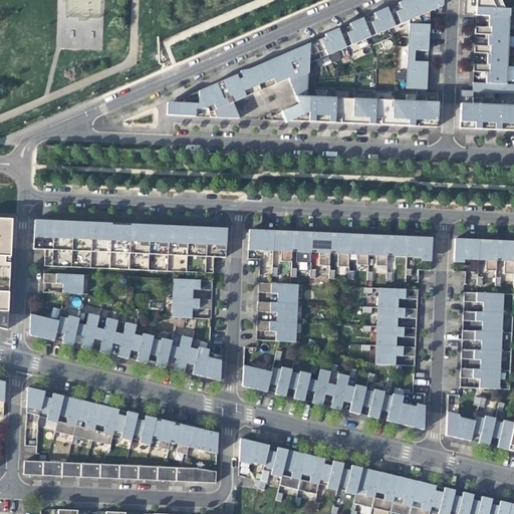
[(102,49),(102,0),(65,0),(66,18),(76,18),(76,38),(94,38),(94,44),(73,44),(73,49),(102,49)]
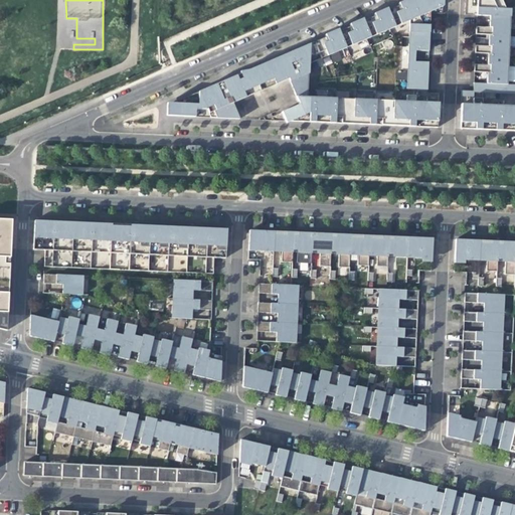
[(350,27),(338,32),(337,30),(334,31),(329,33),(325,35),(325,37),(321,39),(309,44),(309,64),(323,58),(348,47),(368,39),(390,29),(409,21),(431,12),(443,7),(442,0),(411,0),(406,0),(401,2),(397,4),(399,6),(387,11),(386,9),(382,10),(377,13),(373,14),(374,16),(362,21),(362,19),(358,21),(353,23),(349,25),(350,27)]
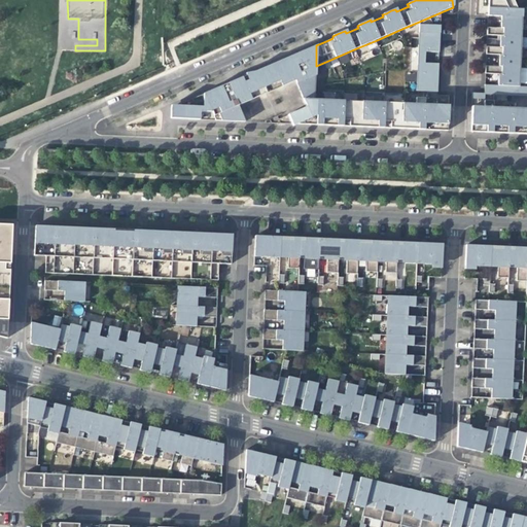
[(488,0),(488,8),(518,9),(513,0),(488,0)]
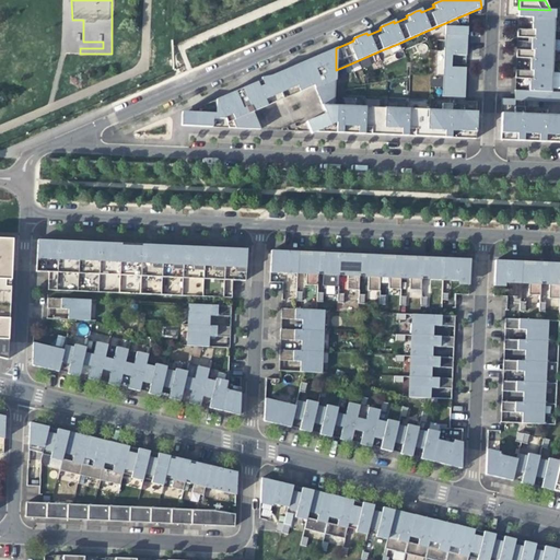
[(466,56),(468,14),(480,15),(481,8),(468,13),(445,23),(445,33),(444,39),(443,78),(442,97),(464,97),(466,68),(451,68),(452,56),(466,56)]
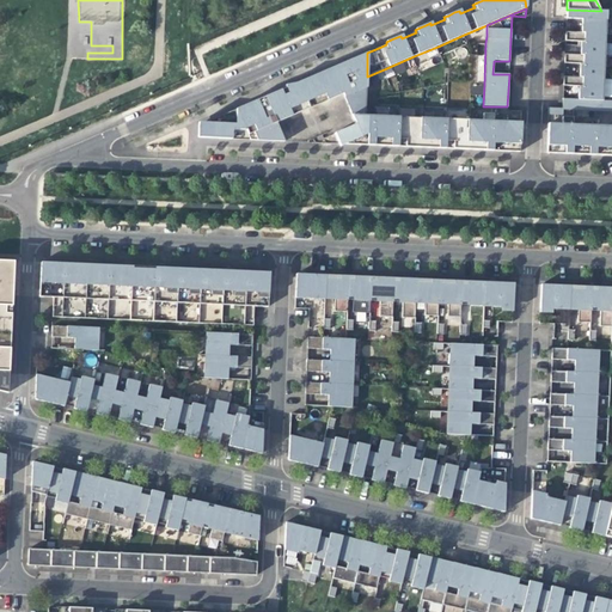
[(605,34),(606,11),(601,11),(567,10),(565,18),(581,19),(581,25),(581,32),(605,34)]
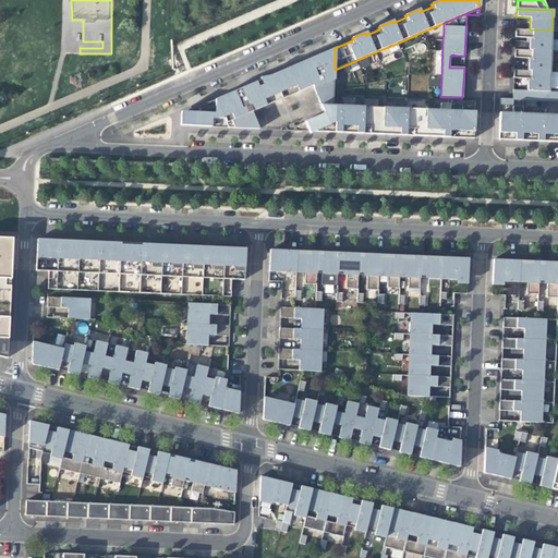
[(552,51),(552,31),(530,29),(516,28),(516,37),(530,38),(530,44),(529,50),(552,51)]
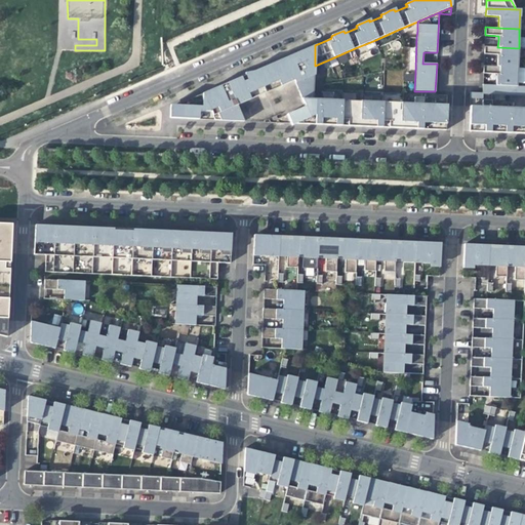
[(315,66),(315,45),(283,59),(253,72),(244,74),(244,76),(169,108),(169,119),(244,122),(237,106),(293,81),(299,94),(314,89),(314,83),(314,75),(315,66)]
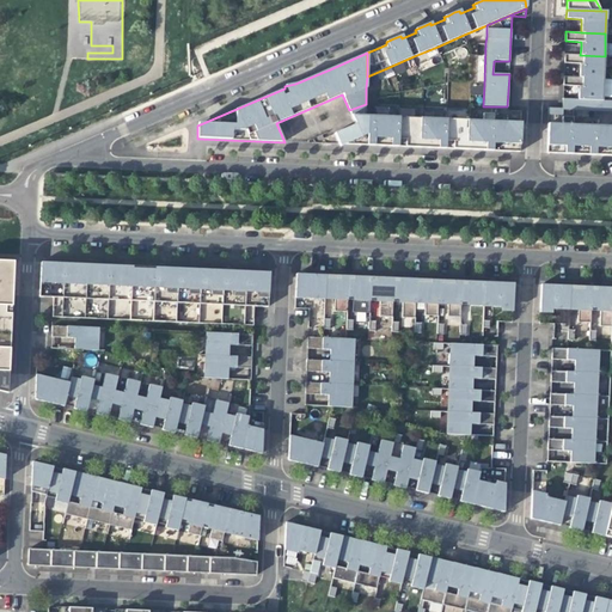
[(604,79),(605,56),(580,55),(564,54),(564,63),(580,63),(580,69),(579,77),(604,79)]
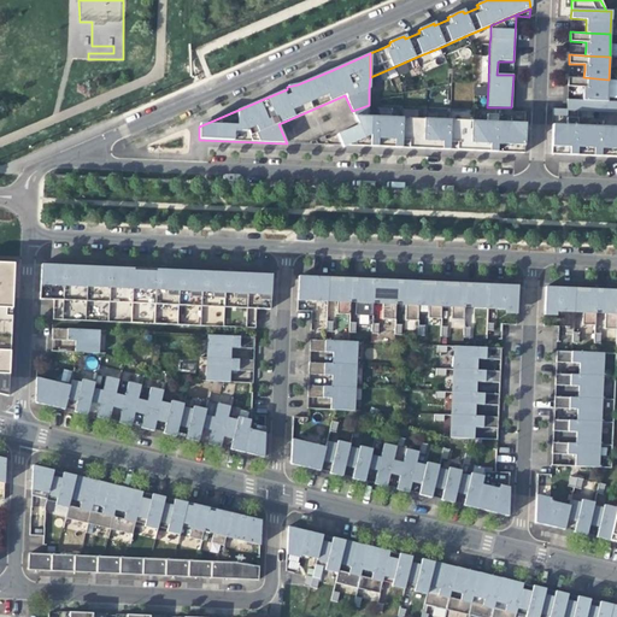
[(607,101),(609,80),(583,77),(568,77),(568,87),(583,87),(583,93),(583,100),(607,101)]
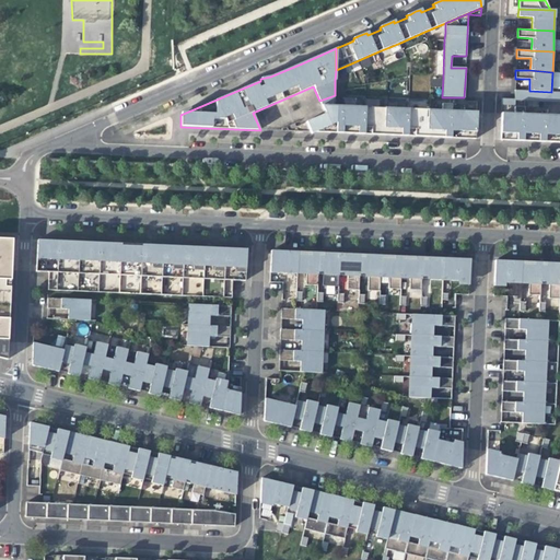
[(559,101),(559,92),(529,91),(514,90),(514,100),(559,101)]
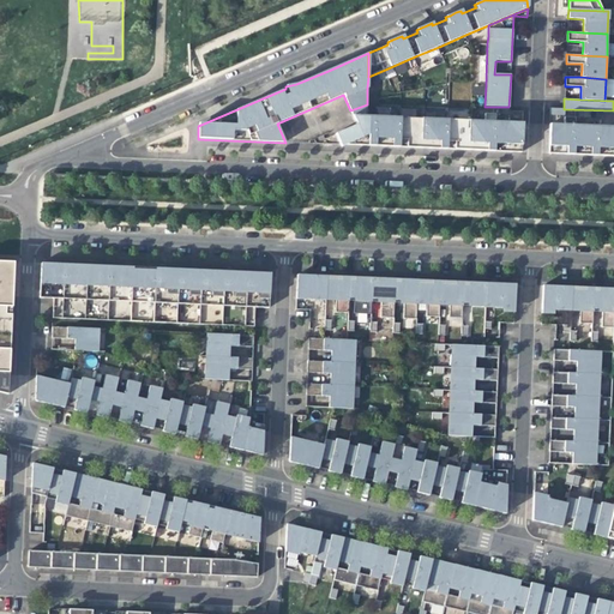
[(522,132),(523,124),(509,122),(509,115),(485,114),(483,121),(471,121),(461,121),(445,120),(423,119),(403,119),(380,118),(366,116),(367,104),(350,110),(356,125),(335,134),(339,145),(345,145),(349,145),(362,146),(369,146),(379,146),(393,148),(411,148),(427,149),(445,150),(462,150),(476,151),(485,151),(493,151),(500,152),(521,152),(522,144),(522,132)]
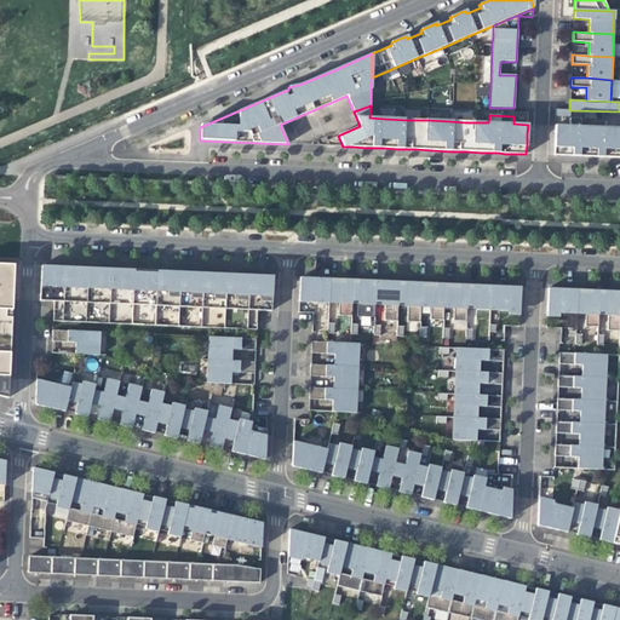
[(595,120),(569,119),(568,127),(555,126),(555,128),(554,155),(573,156),(579,156),(591,158),(598,158),(618,159),(619,158),(619,128),(618,130),(604,128),(595,128),(595,120)]
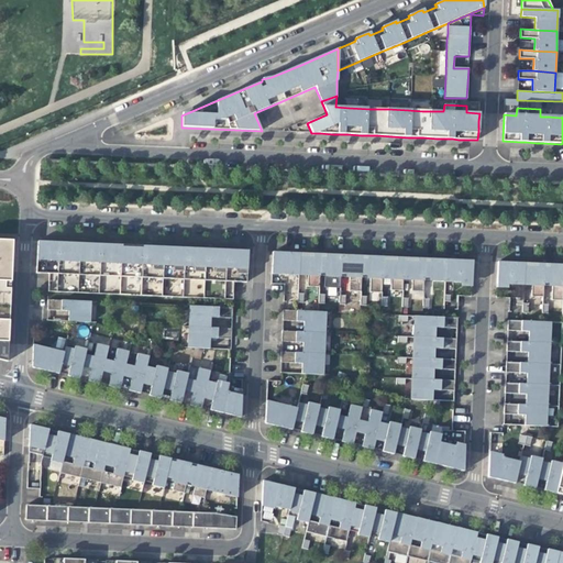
[(0,360),(7,362),(13,241),(0,240),(0,360)]
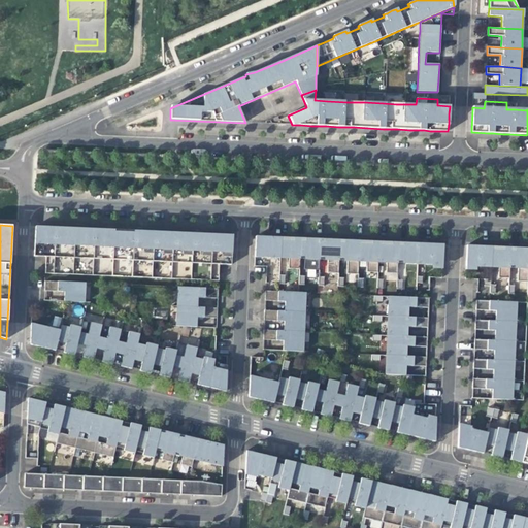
[(228,253),(228,249),(231,249),(232,249),(232,238),(218,237),(219,235),(206,234),(206,238),(198,238),(198,234),(187,233),(187,237),(178,237),(179,233),(167,233),(167,236),(160,236),(160,232),(147,232),(147,235),(140,235),(140,231),(127,231),(127,235),(120,234),(120,231),(108,230),(107,234),(101,234),(101,230),(89,229),(88,233),(80,233),(80,229),(69,228),(68,232),(62,232),(62,230),(42,229),(42,227),(35,227),(35,237),(39,238),(39,243),(34,243),(34,257),(45,257),(45,274),(219,282),(219,265),(231,265),(231,253),(228,253)]
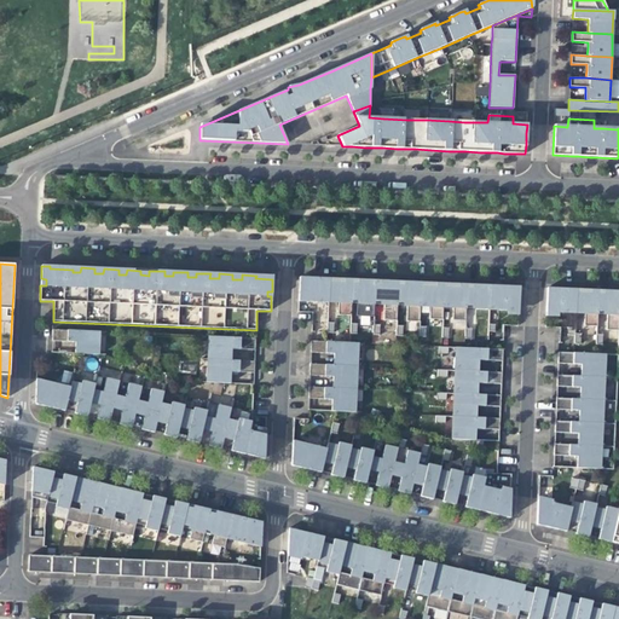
[(319,282),(319,278),(313,278),(300,277),(298,312),(312,313),(318,313),(318,302),(319,282)]
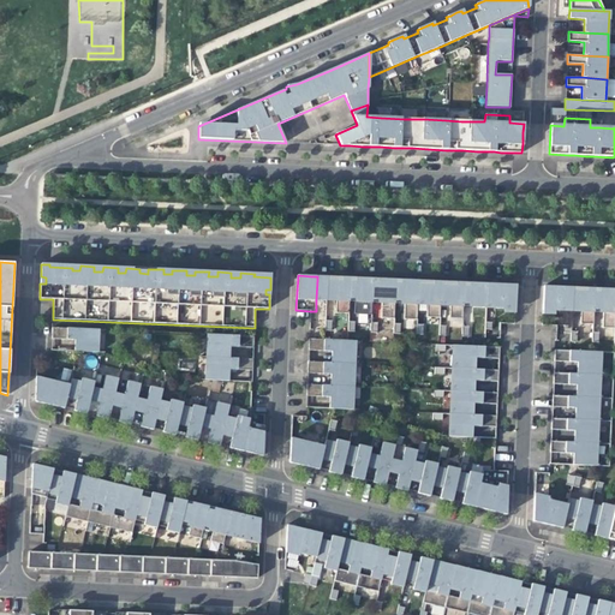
[(336,302),(336,279),(327,278),(327,280),(326,300),(326,302),(336,302)]
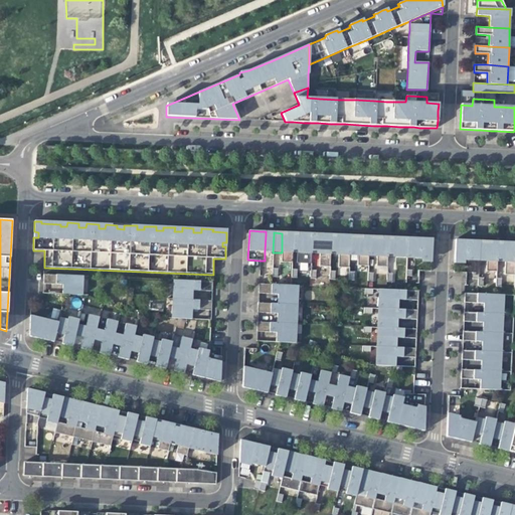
[(293,233),(293,232),(282,232),(282,233),(282,252),(281,263),(292,263),(292,252),(293,233)]
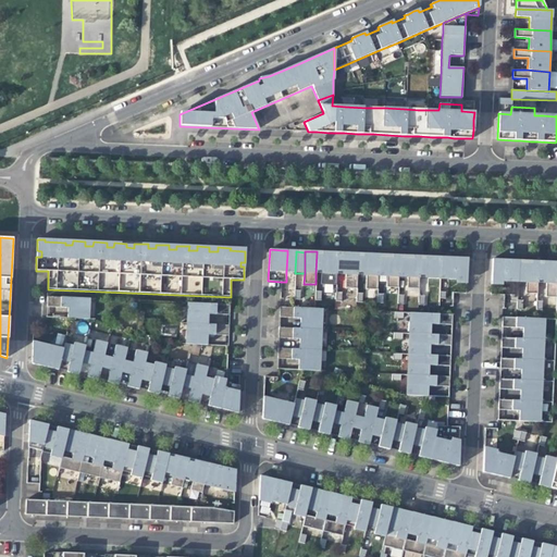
[(325,273),(325,252),(317,252),(316,273),(325,273)]
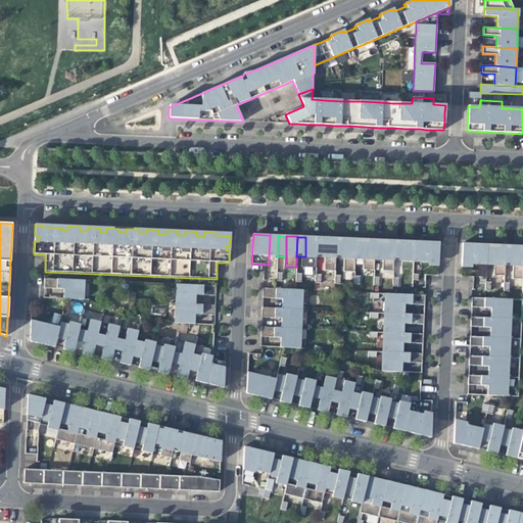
[(317,238),(317,237),(308,237),(305,237),(305,256),(305,257),(316,257),(317,238)]
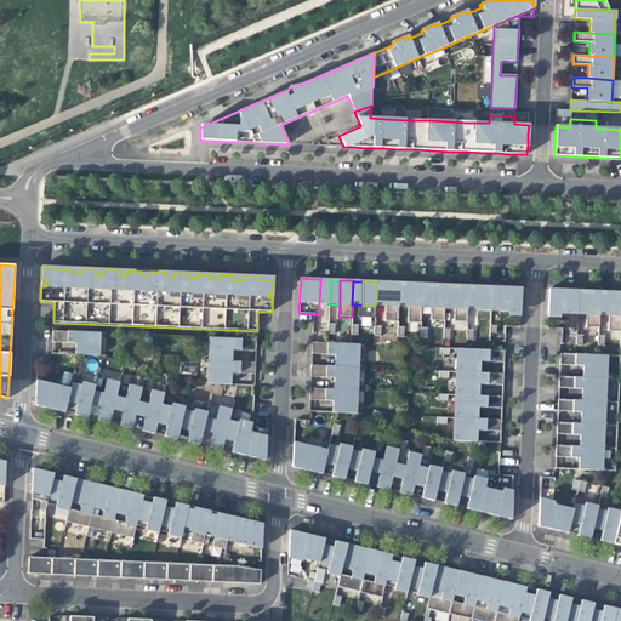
[(329,303),(330,283),(320,283),(319,303),(329,303)]
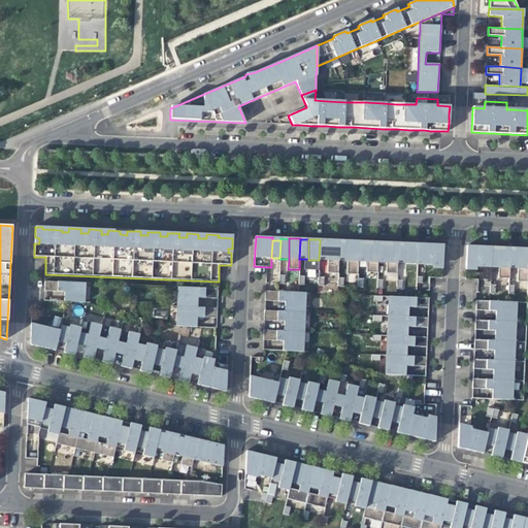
[(327,260),(328,240),(320,240),(319,260),(327,260)]
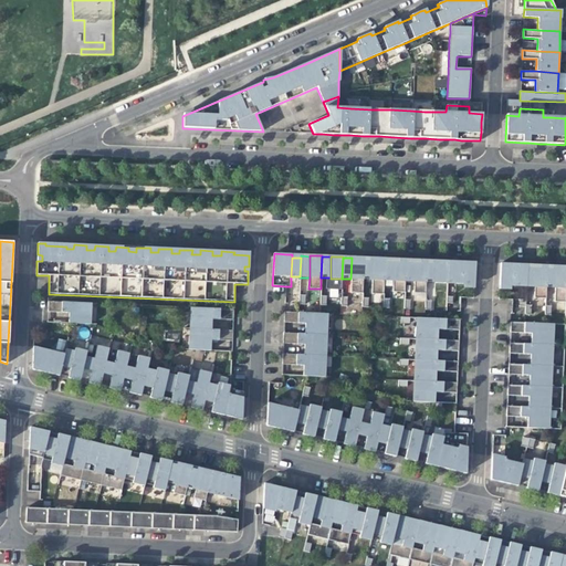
[(364,259),(364,258),(356,258),(352,258),(350,279),(350,293),(363,294),(363,280),(364,259)]
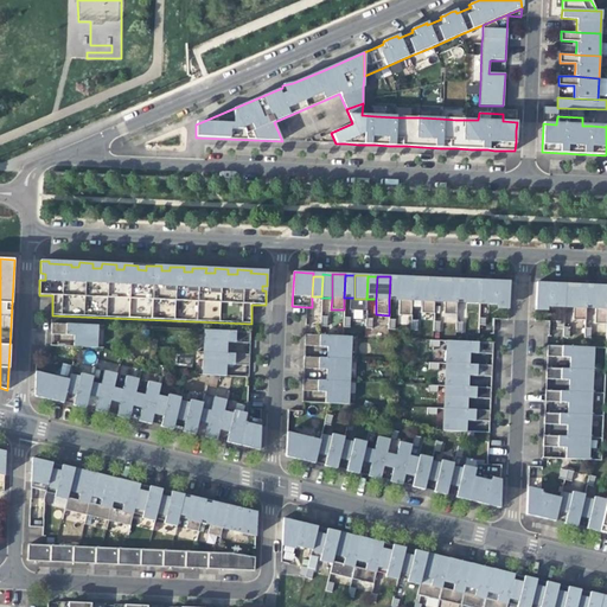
[(413,279),(413,278),(400,276),(400,278),(398,300),(398,315),(411,317),(411,301),(413,279)]
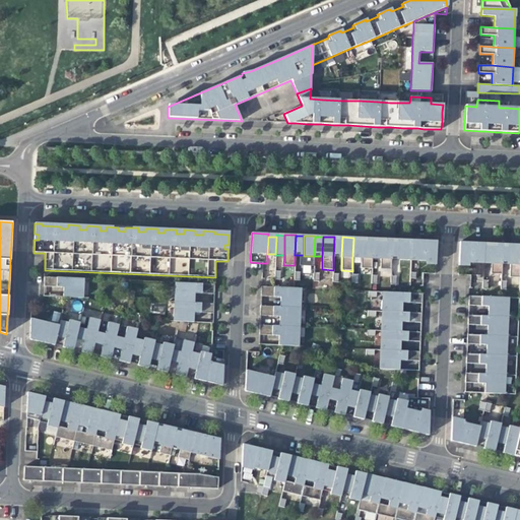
[(341,257),(342,238),(334,238),(333,257),(341,257)]
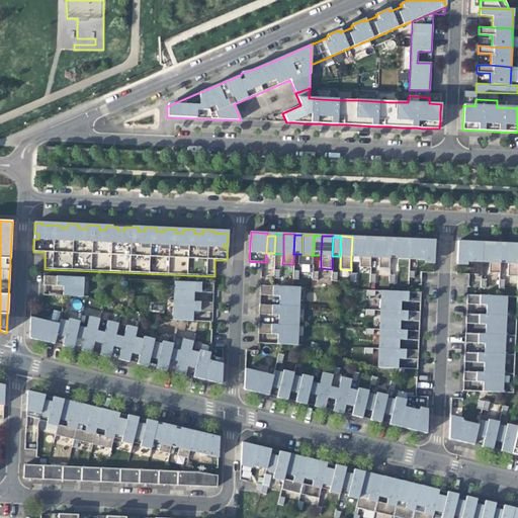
[(371,238),(365,237),(360,237),(360,238),(359,257),(359,267),(370,268),(370,258),(371,238)]
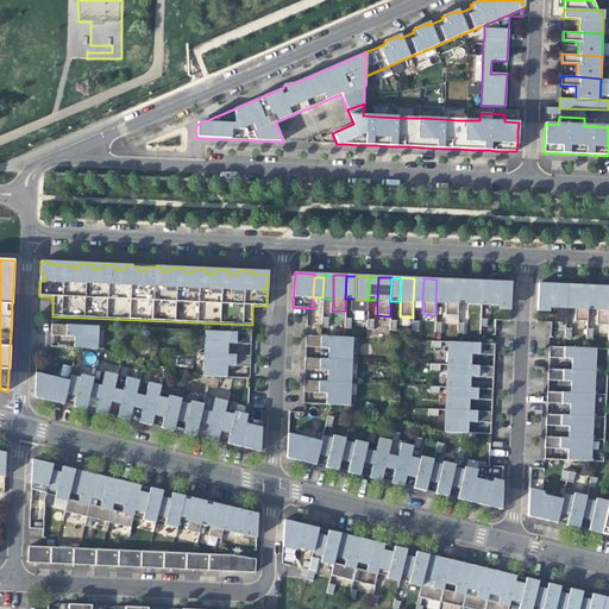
[(422,302),(424,280),(414,280),(413,302),(422,302)]
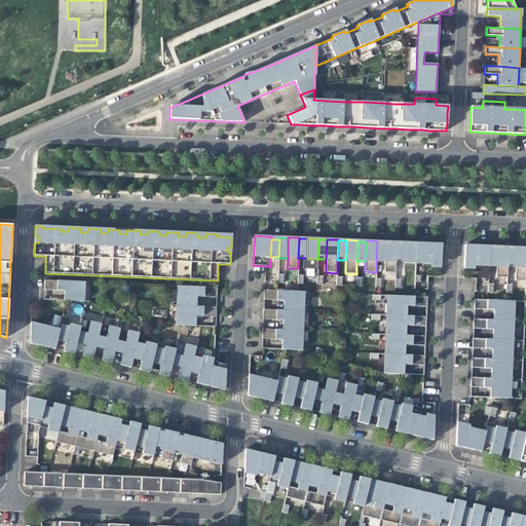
[(384,262),(385,242),(377,241),(376,262),(384,262)]
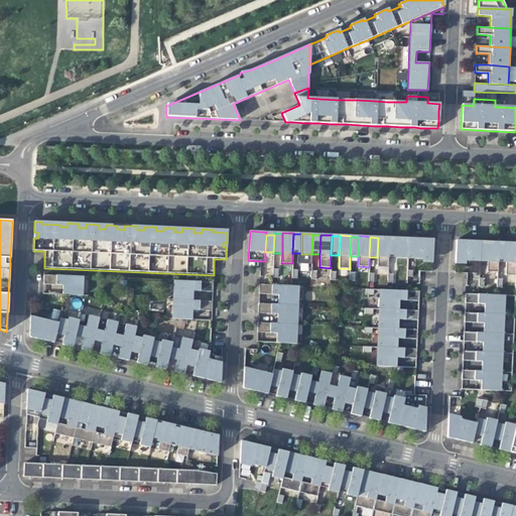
[(389,238),(389,237),(378,237),(377,267),(388,267),(388,257),(389,238)]
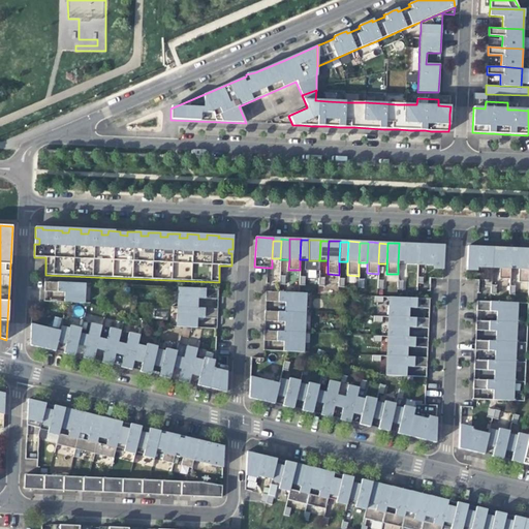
[(406,263),(407,244),(399,244),(398,263),(406,263)]
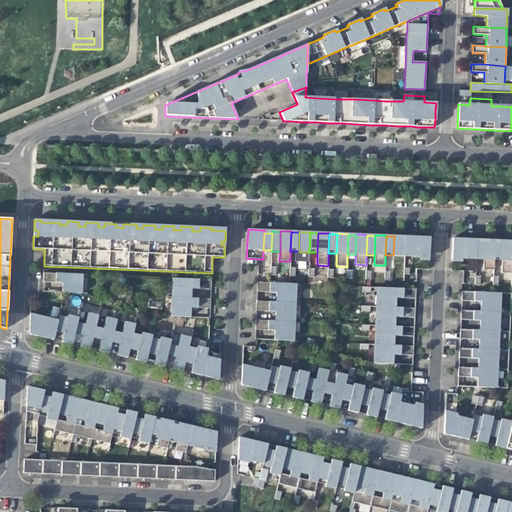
[(404,257),(405,237),(405,236),(397,236),(394,236),(393,255),(393,256),(404,257)]
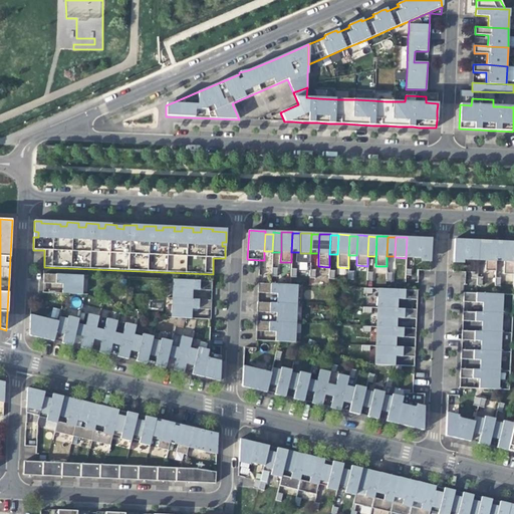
[(414,258),(415,239),(407,238),(406,258),(414,258)]
